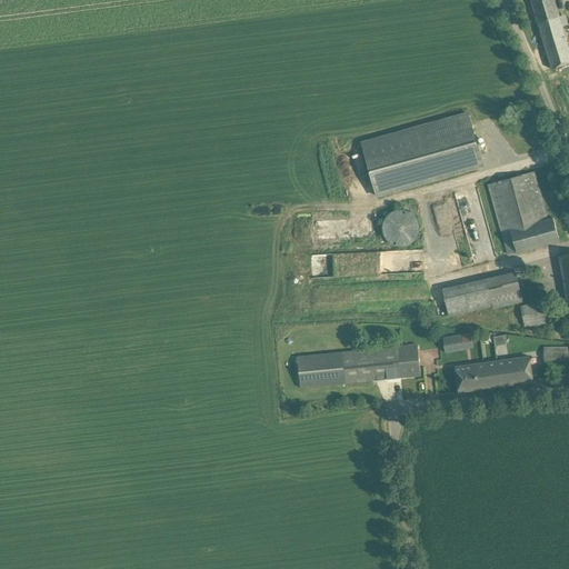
[(568,63),(568,48),(556,5),(553,0),(531,0),(552,69),(568,63)]
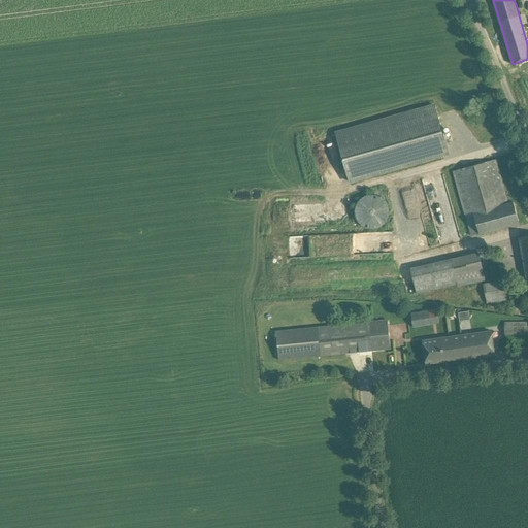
[(335,133),(349,182),(449,153),(435,105),(335,133)]
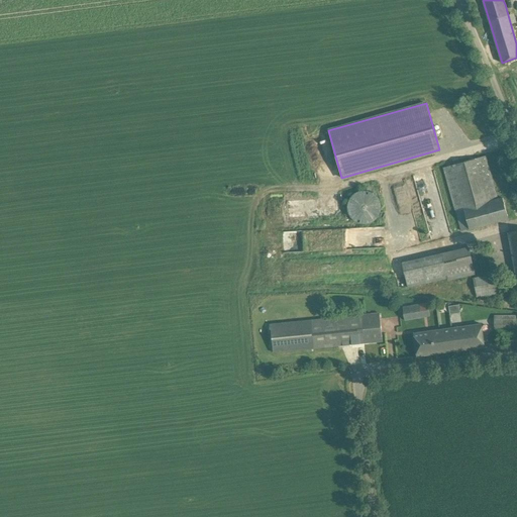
[(486,156),(476,159),(445,167),(456,210),(455,210),(461,230),(470,228),(470,229),(509,219),(503,197),(498,199),(486,156)]
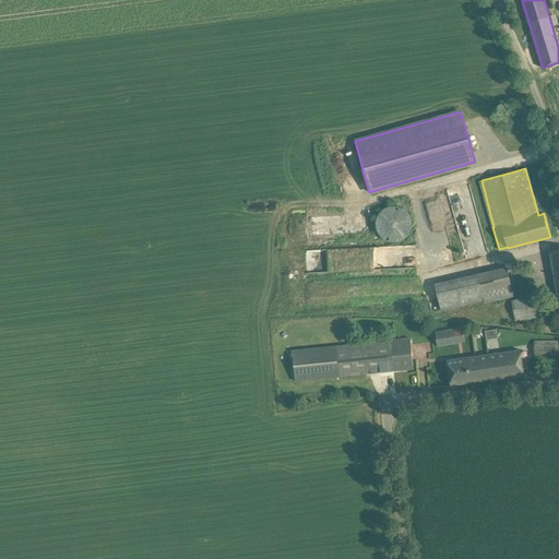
[(377,222),(377,224),(377,225),(377,227),(377,228),(378,229),(378,232),(379,233),(380,234),(381,235),(382,236),(383,237),(384,238),(385,239),(387,240),(388,240),(390,241),(391,241),(393,241),(394,241),(395,241),(397,241),(399,241),(401,240),(402,240),(403,239),(404,238),(406,237),(407,236),(408,235),(408,234),(409,233),(411,232),(411,229),(412,228),(412,227),(412,225),(412,224),(412,222),(412,221),(412,219),(411,217),(411,216),(409,215),(408,213),(408,212),(407,211),(406,210),(404,209),(403,209),(402,207),(401,206),(399,206),(397,206),(395,206),(394,205),(393,206),(391,206),(390,206),(388,206),(387,207),(385,209),(384,209),(383,210),(382,211),(381,212),(380,213),(379,215),(378,216),(378,217),(377,219),(377,221),(377,222)]
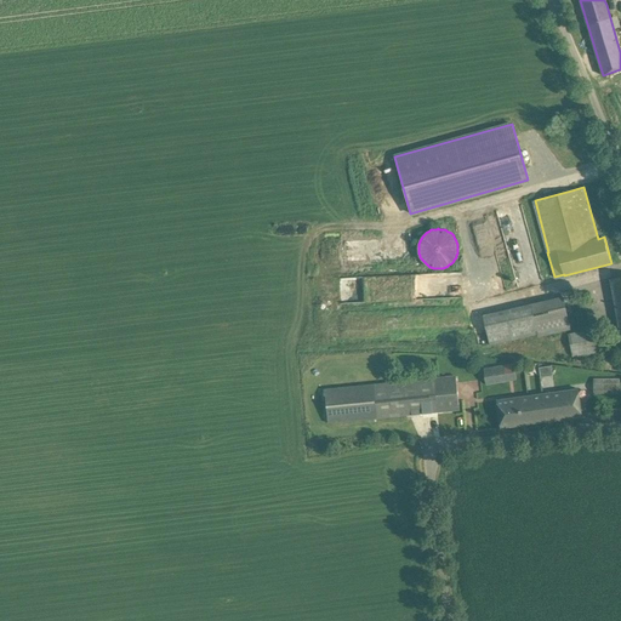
[(620,336),(620,277),(610,279),(620,336)]
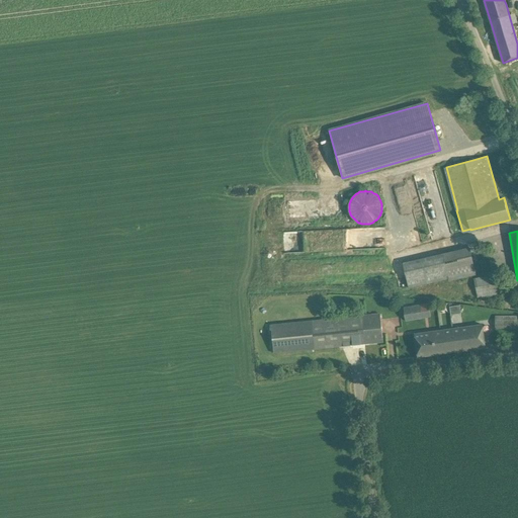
[(469,248),(403,264),(409,288),(448,279),(449,281),(477,275),(469,248)]
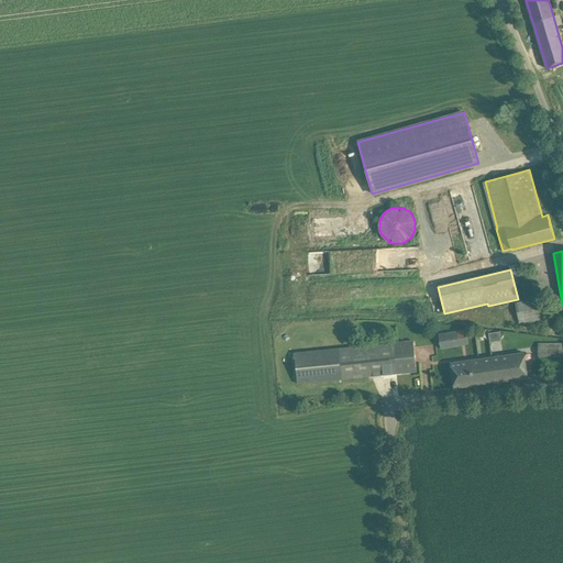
[(516,304),(519,322),(545,318),(542,299),(516,304)]
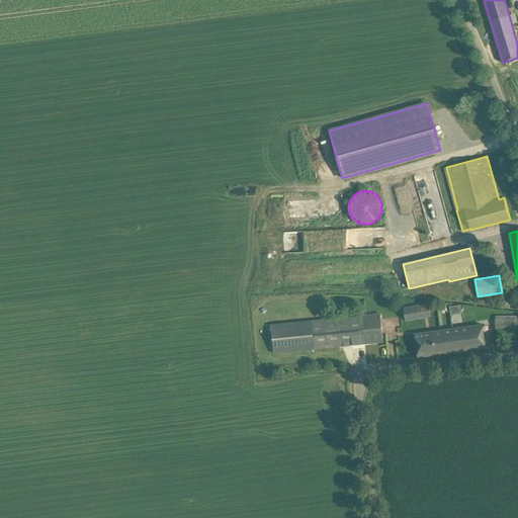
[(404,308),(406,321),(430,317),(428,304),(404,308)]
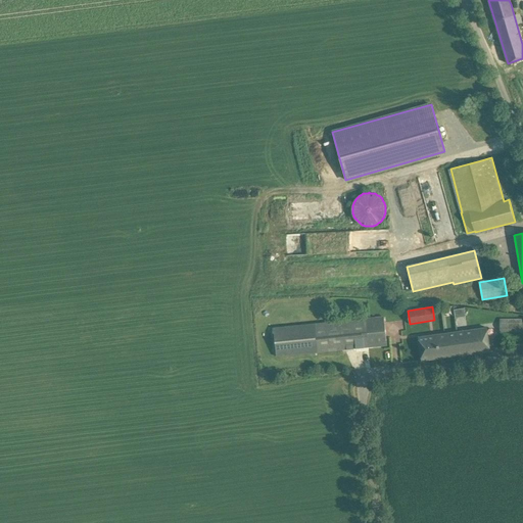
[(454,317),(465,316),(464,307),(453,308),(454,317)]
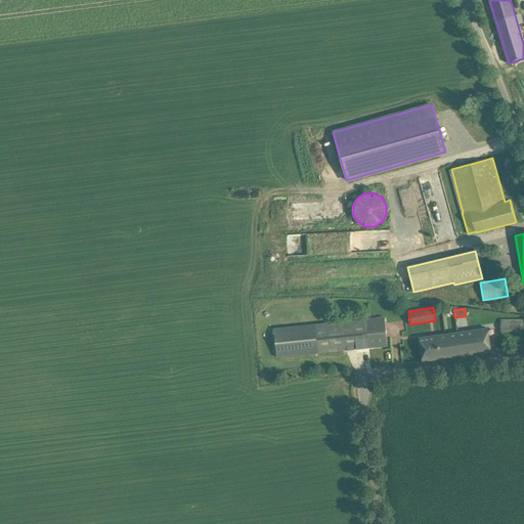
[(274,329),(276,347),(277,357),(388,346),(385,317),(274,329)]
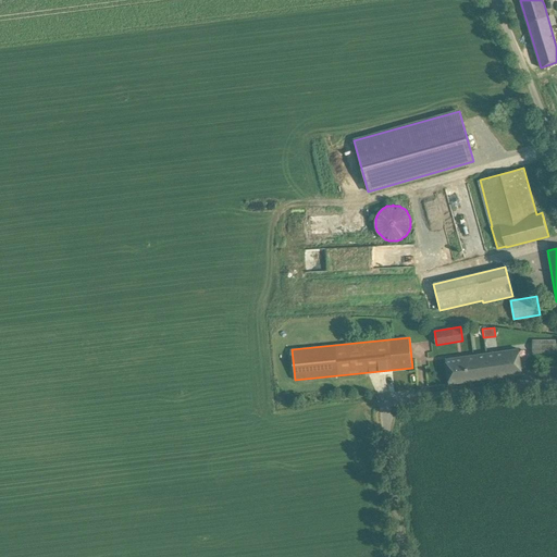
[(530,339),(530,342),(530,353),(556,353),(556,339),(530,339)]
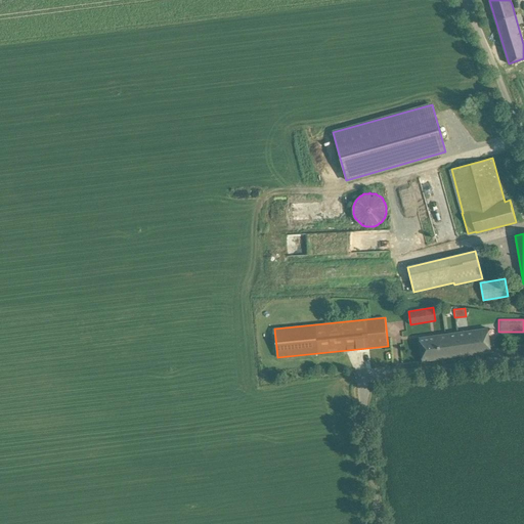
[(420,338),(423,360),(423,361),(491,352),(488,329),(420,338)]
